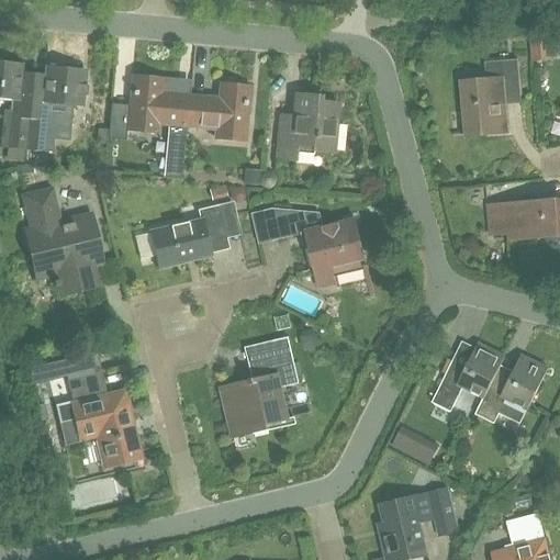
[(548,32),(530,33),(530,44),(549,43),(548,32)]
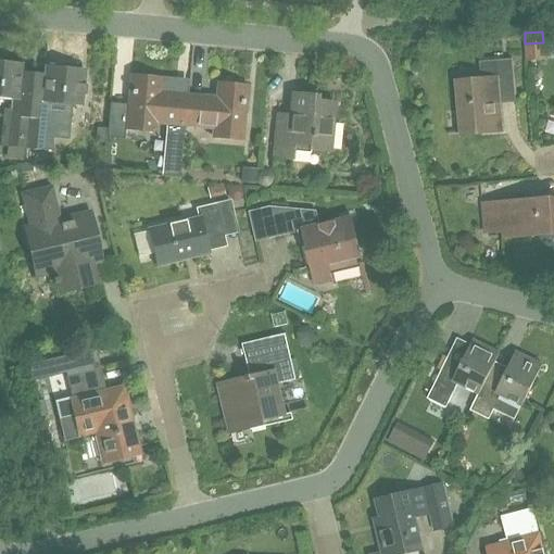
[(5,143),(22,146),(24,116),(29,71),(17,70),(17,61),(0,58),(0,95),(8,97),(5,143)]
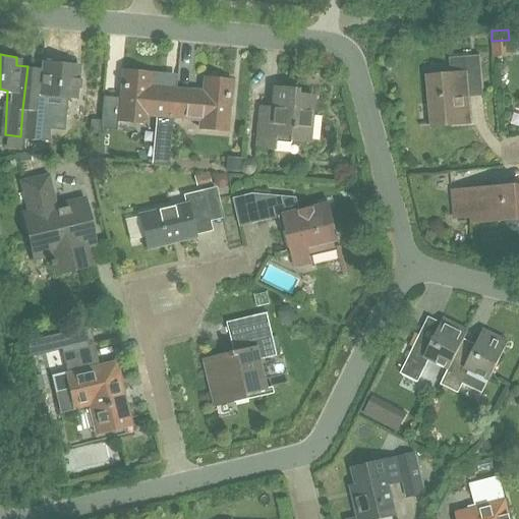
[(448,75),(425,77),(429,124),(467,120),(464,87),(480,84),(478,54),(447,56),(448,75)]
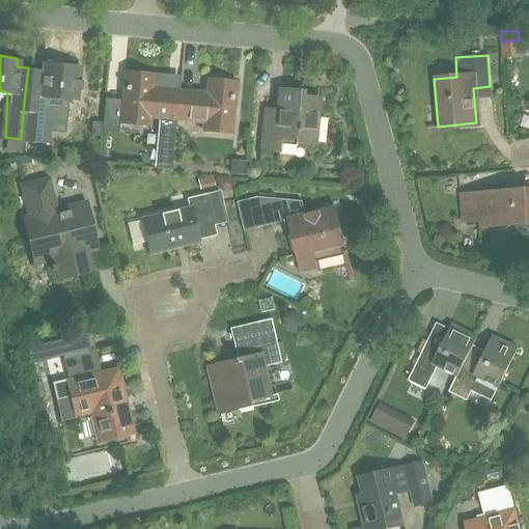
[(23,111),(21,139),(38,140),(42,117),(63,119),(65,99),(66,99),(72,100),(73,87),(77,87),(78,77),(74,77),(75,63),(43,60),(42,70),(28,67),(23,111)]
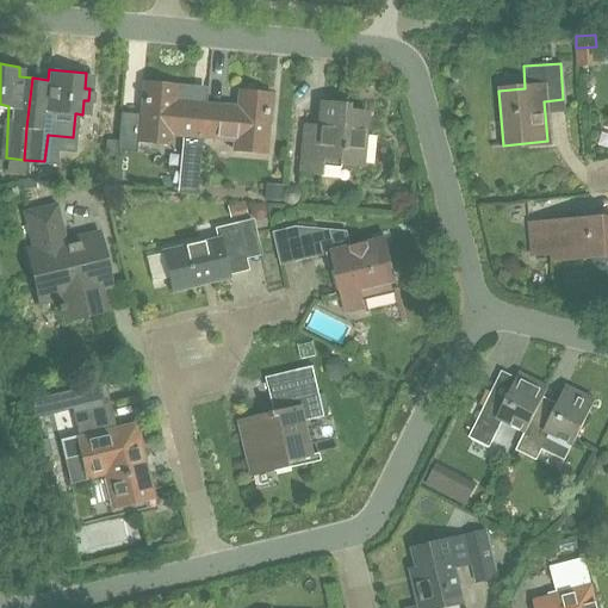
[(135,123),(134,141),(166,143),(169,144),(171,135),(179,136),(184,136),(181,166),(197,167),(200,137),(199,137),(203,103),(191,101),(192,88),(175,87),(175,82),(172,82),(171,82),(140,79),(136,112),(135,123)]
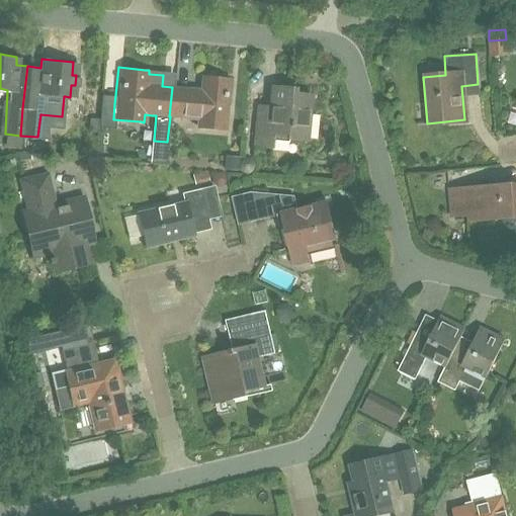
[(172,87),(169,116),(170,116),(182,118),(197,119),(197,127),(225,130),(226,115),(230,78),(203,75),(202,75),(199,75),(197,89),(172,87)]
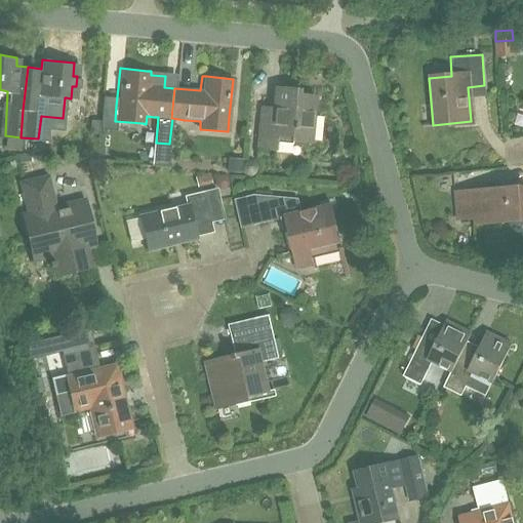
[(276,87),(274,107),(274,113),(260,112),(257,148),(273,149),(275,134),(290,135),(290,141),(308,142),(312,95),(295,94),(296,89),(276,87)]
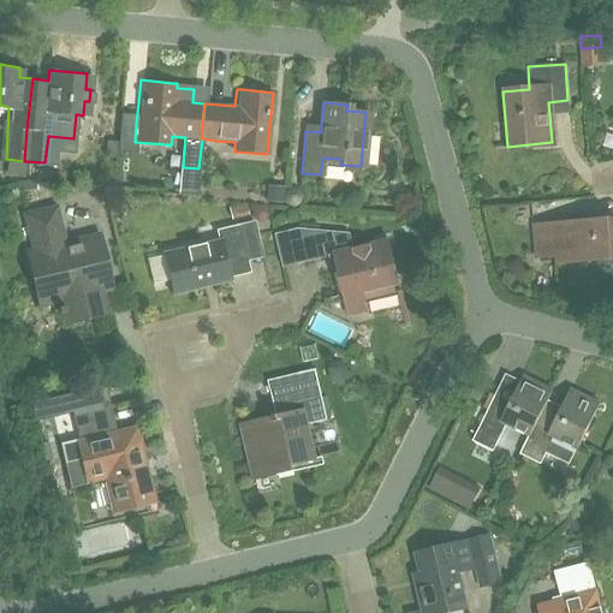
[(115,141),(105,140),(102,156),(114,156),(115,141)]
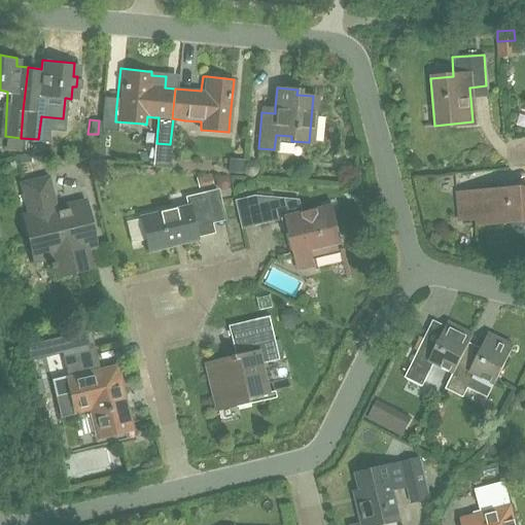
[(208,172),(195,176),(198,186),(211,182),(208,172)]
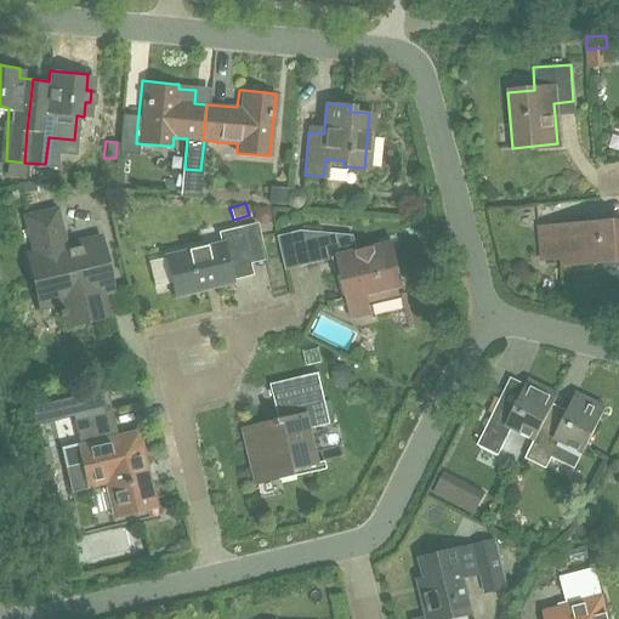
[(54,209),(22,216),(32,259),(26,260),(35,302),(57,297),(64,324),(106,314),(101,293),(108,291),(96,237),(62,244),(54,209)]
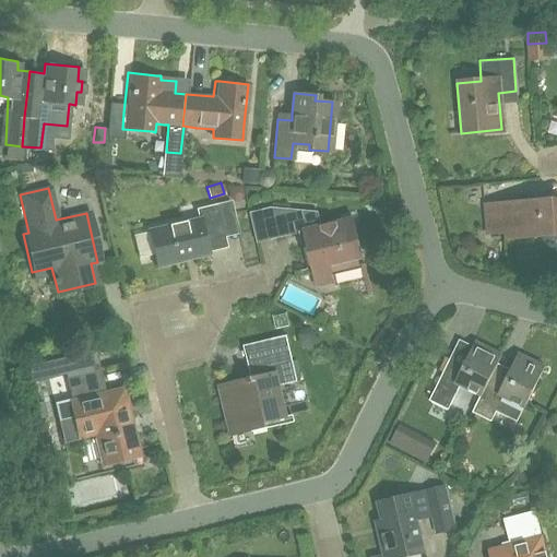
[(556,233),(556,196),(482,202),(485,233),(504,232),(505,238),(556,233)]
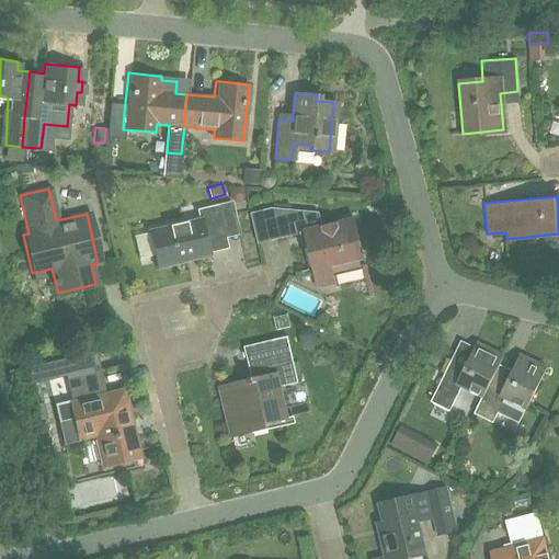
[(148,230),(148,231),(156,266),(208,254),(208,251),(227,247),(217,203),(195,208),(197,219),(148,230)]
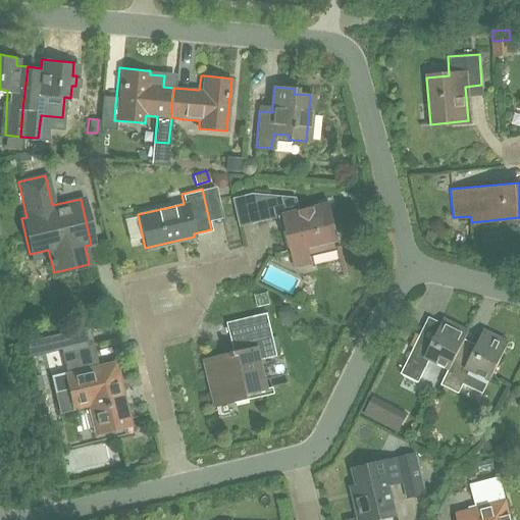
[(296,198),(265,195),(271,219),(281,216),(290,251),(294,268),(311,264),(309,256),(340,249),(329,204),(299,210),(296,198)]
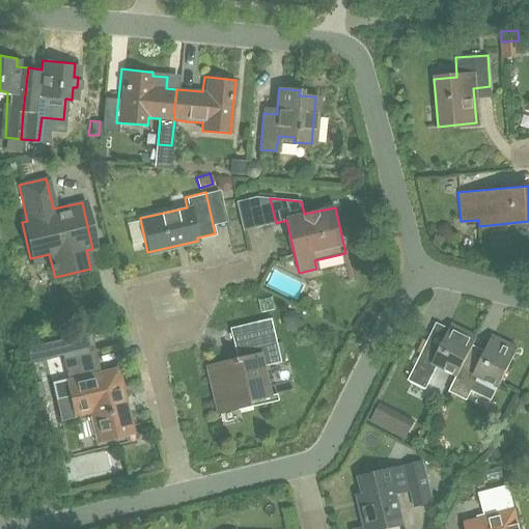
[(298,323),(296,313),(290,310),(284,311),(281,316),(283,326),(288,330),(295,328),(298,323)]
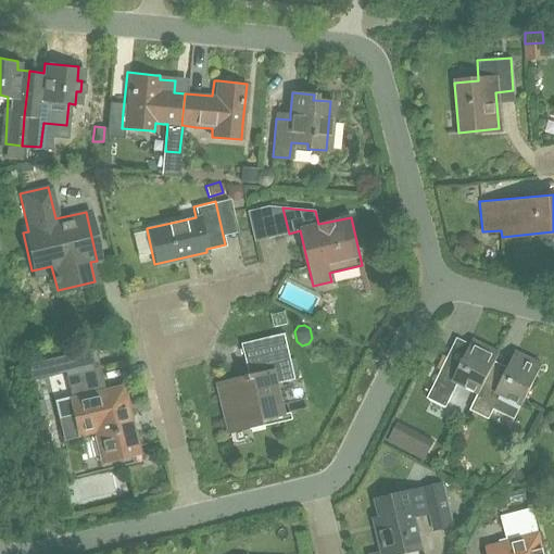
[(243,377),(217,382),(224,415),(243,411),(247,428),(284,420),(282,412),(276,385),(294,380),(291,368),(289,357),(287,349),(284,332),(268,336),(272,352),(243,359),(246,373),(242,374),(243,377)]
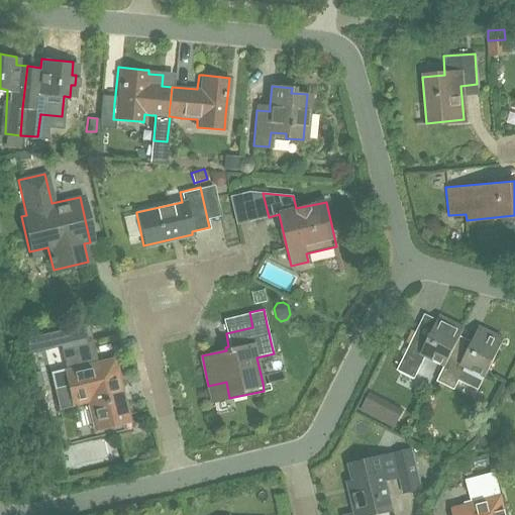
[(408,343),(395,370),(412,378),(424,354),(443,365),(454,341),(457,334),(461,325),(438,313),(435,319),(427,336),(415,330),(414,331),(408,343)]
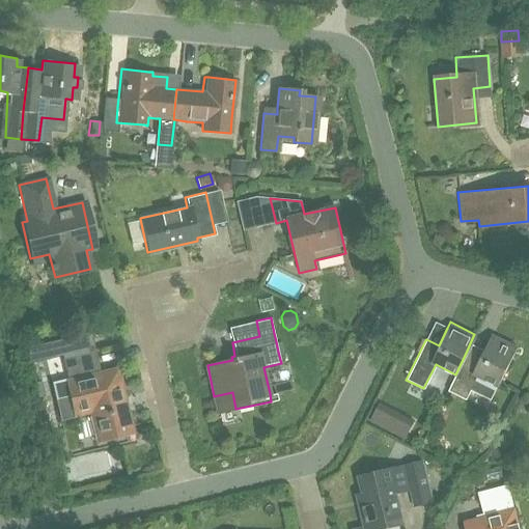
[(88,330),(24,345),(28,361),(59,354),(68,393),(55,396),(60,418),(93,410),(100,437),(127,429),(119,400),(123,399),(115,367),(99,371),(88,330)]
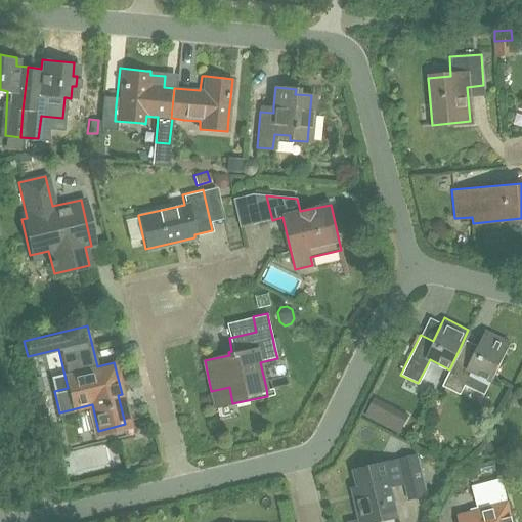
[(449,370),(441,384),(444,386),(454,391),(459,393),(463,383),(470,371),(489,380),(509,340),(484,328),(476,345),(472,351),(461,346),(449,370)]
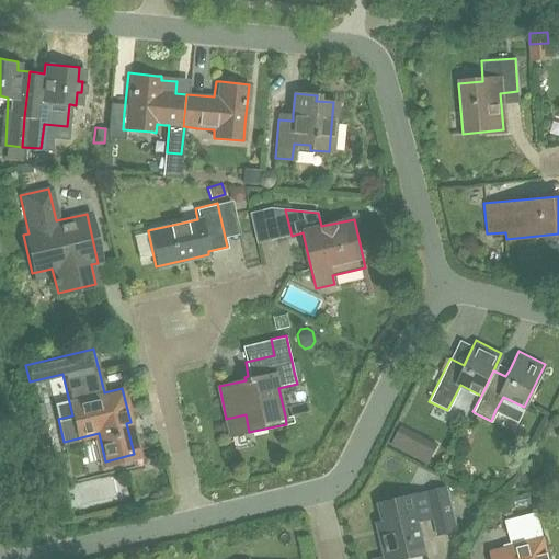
[(400,426),(391,443),(425,459),(434,444),(400,426)]
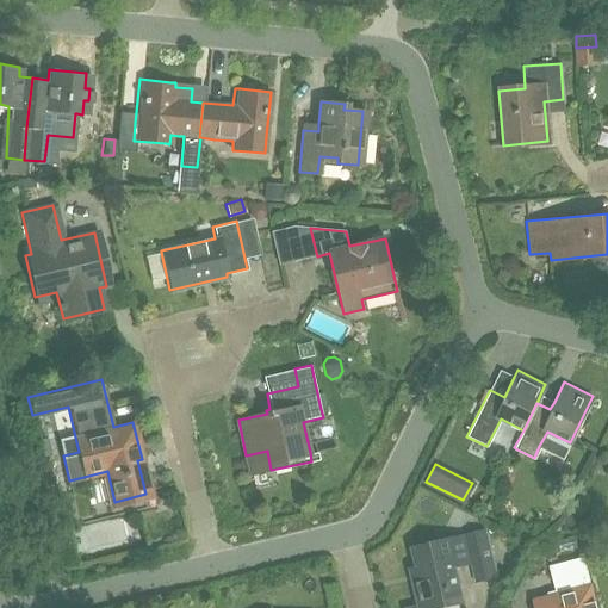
[(410,568),(419,607),(430,607),(461,601),(454,566),(469,563),(473,582),(496,577),(486,535),(470,539),(469,534),(410,546),(415,566),(410,568)]
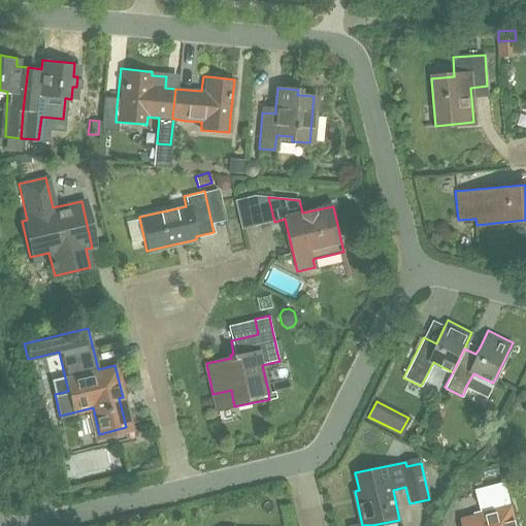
[(496,463),(481,466),(483,477),(498,472),(496,463)]
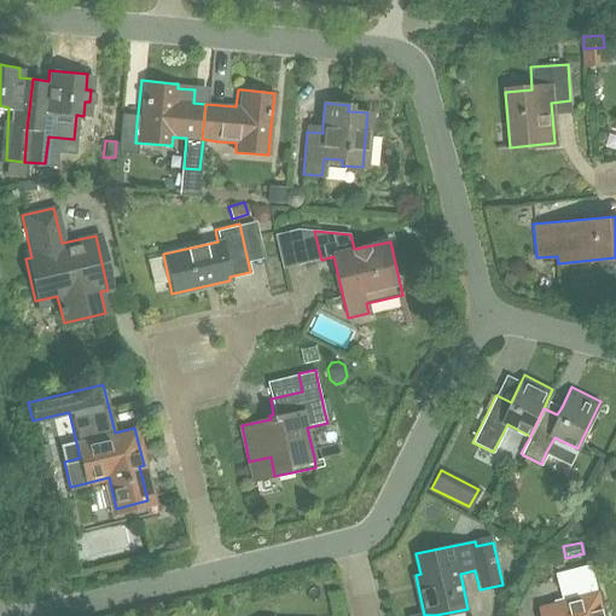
[(563,602),(540,608),(541,615),(603,615),(591,564),(556,573),(563,602)]
